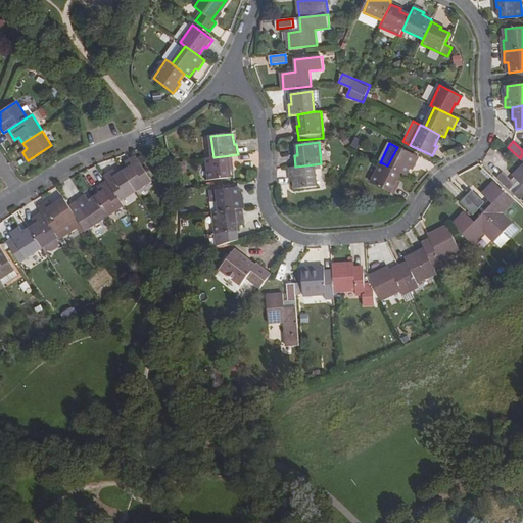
[(397,147),(387,165),(401,173),(408,177),(412,168),(415,169),(420,158),(397,147)]
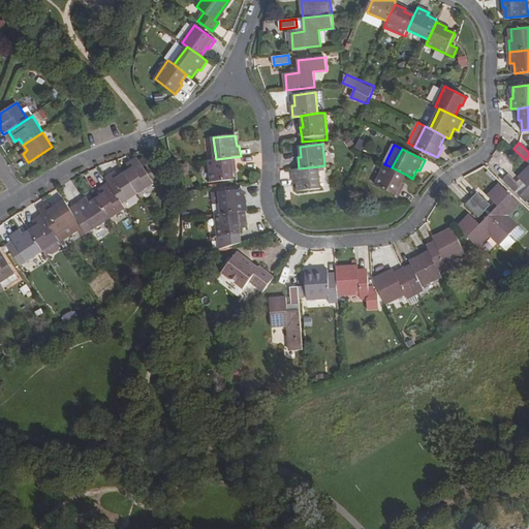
[(216,159),(209,160),(211,183),(232,181),(232,169),(235,169),(234,157),(216,159)]
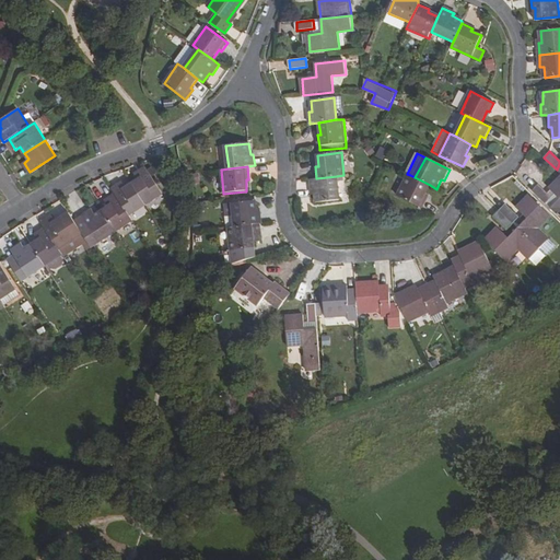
[(139,181),(132,185),(146,206),(163,194),(147,168),(136,175),(139,181)]
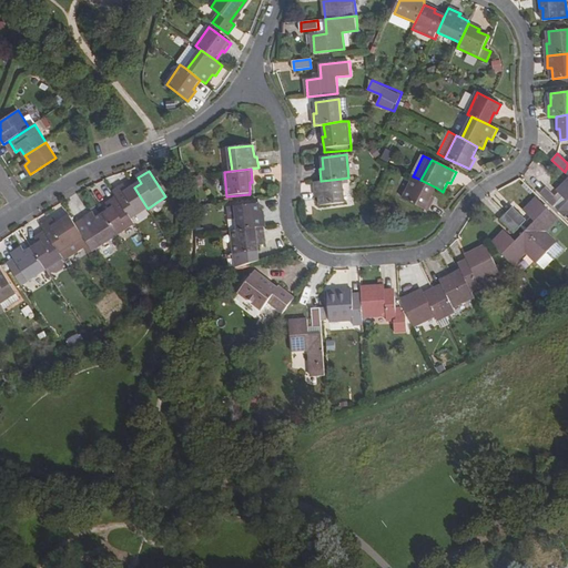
[(416,178),(405,200),(428,211),(434,201),(430,199),(436,188),(421,180),(416,178)]
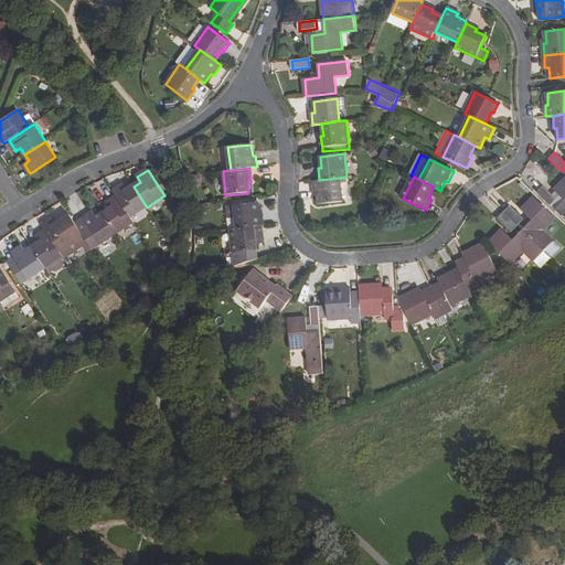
[(319,180),(312,181),(313,193),(318,193),(319,204),(342,202),(340,178),(319,180)]
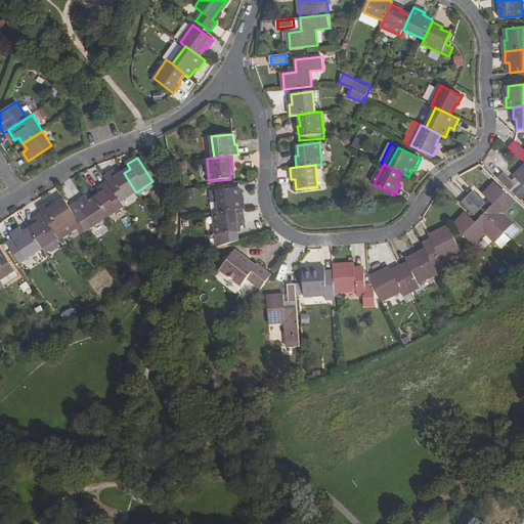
[(523,165),(514,177),(523,186),(516,194),(523,203),(523,165)]
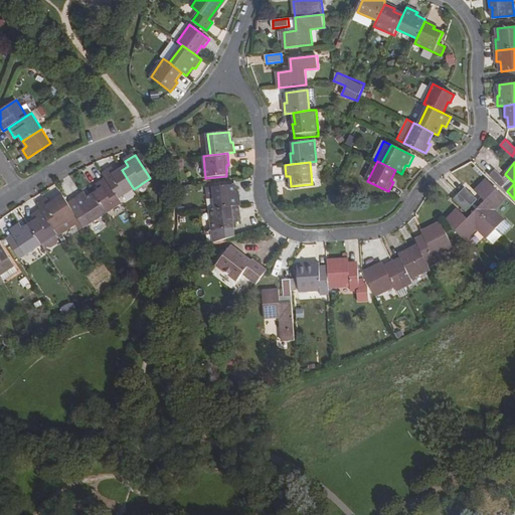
[(114,169),(104,176),(106,180),(119,199),(134,189),(122,170),(116,173),(114,169)]
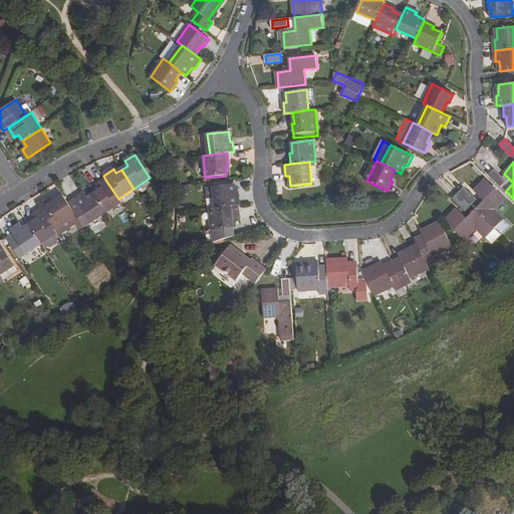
[(494,170),(489,176),(500,186),(505,181),(494,170)]
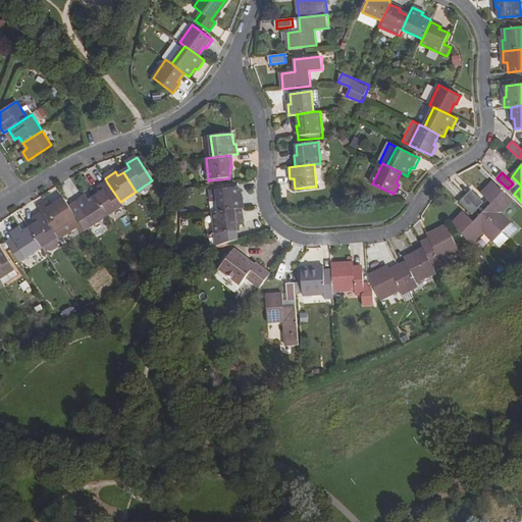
[(101,194),(96,198),(108,215),(122,206),(120,202),(107,183),(98,189),(101,194)]
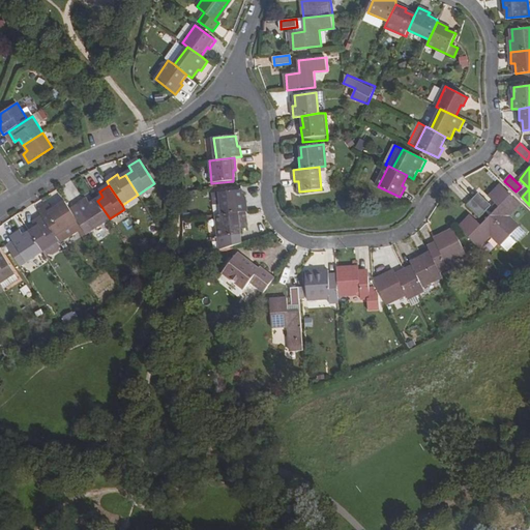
[(498,207),(491,215),(510,236),(519,227),(509,217),(521,205),(501,185),(489,198),(498,207)]
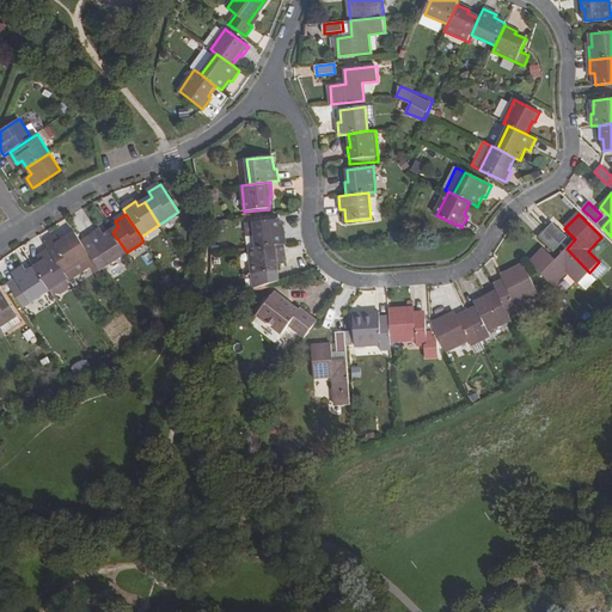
[(280,232),(279,219),(255,221),(245,222),(246,236),(256,234),(257,246),(279,244),(283,244),(286,244),(285,231),(280,232)]
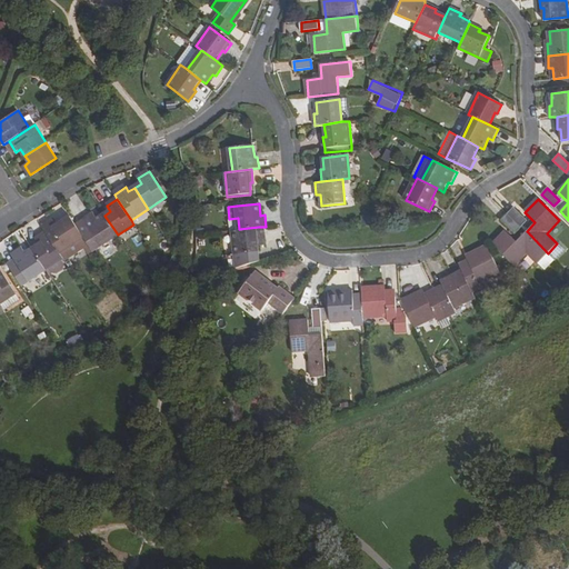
[(512,208),(507,213),(521,227),(526,221),(512,208)]
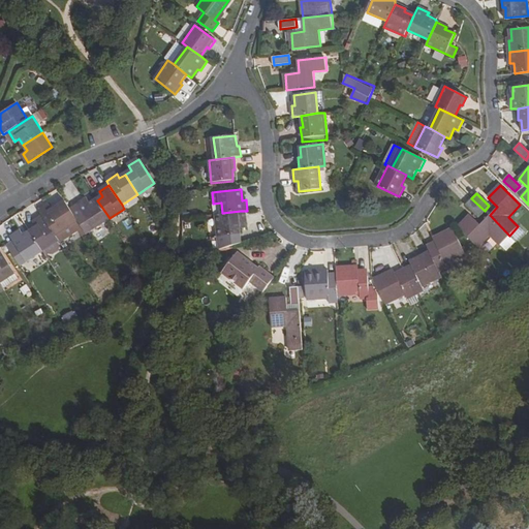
[(349,208),(348,198),(336,200),(337,209),(349,208)]
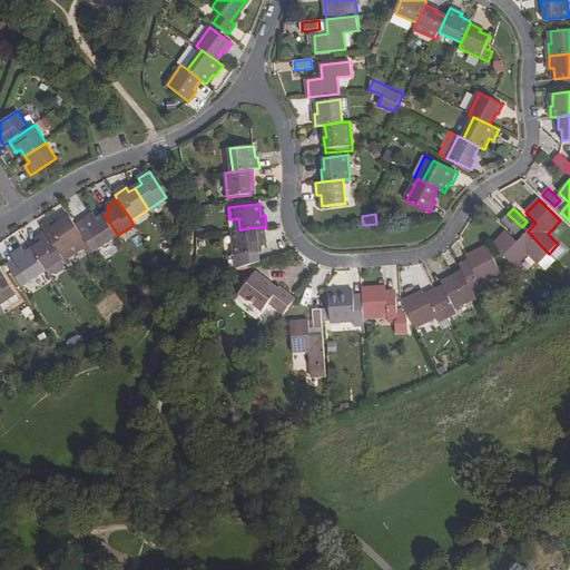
[(508,214),(502,220),(516,233),(522,227),(508,214)]
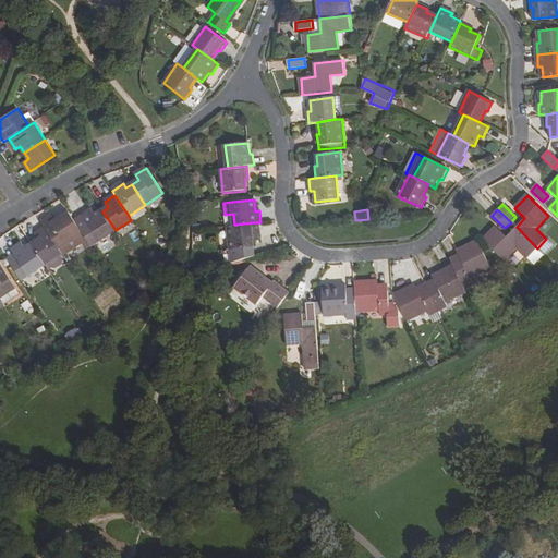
[(116,230),(102,211),(96,216),(92,210),(74,222),(82,233),(91,246),(116,230)]
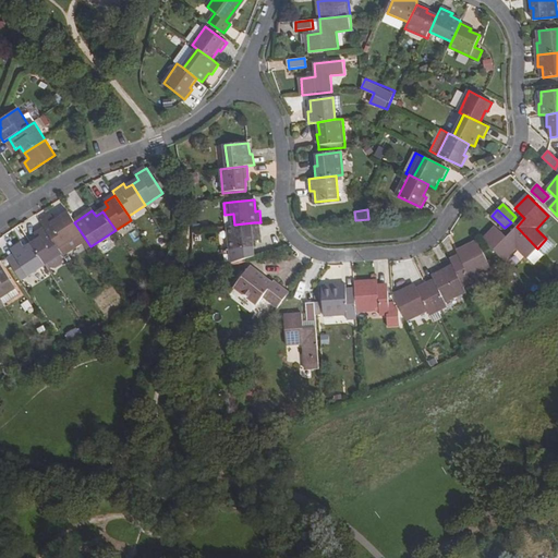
[(91,246),(82,233),(74,222),(68,213),(56,221),(52,216),(41,222),(45,228),(59,249),(62,253),(81,241),(86,250),(91,246)]
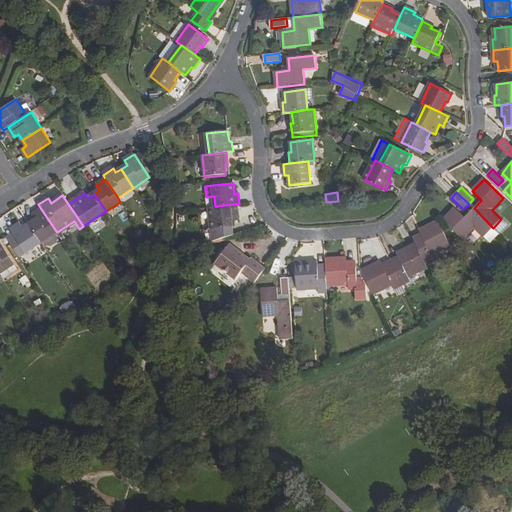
[(233,234),(231,216),(239,216),(237,204),(233,204),(215,206),(209,207),(213,240),(233,234)]
